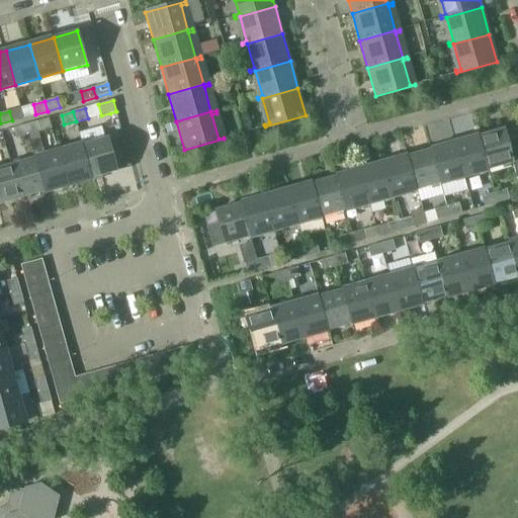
[(40,132),(37,121),(25,125),(28,135),(40,132)]
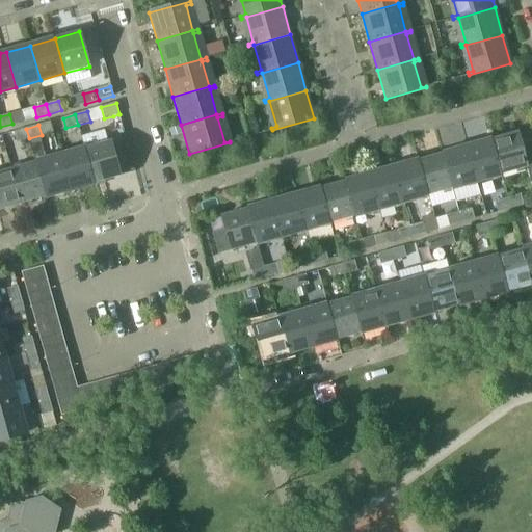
[(169,129),(171,136),(182,133),(180,127),(169,129)]
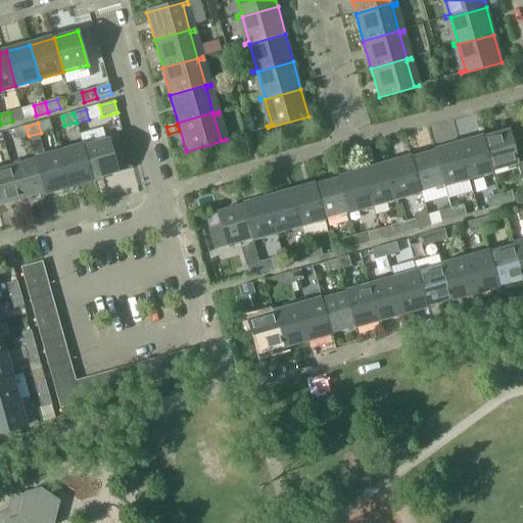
[(16,139),(29,136),(26,127),(14,130),(16,139)]
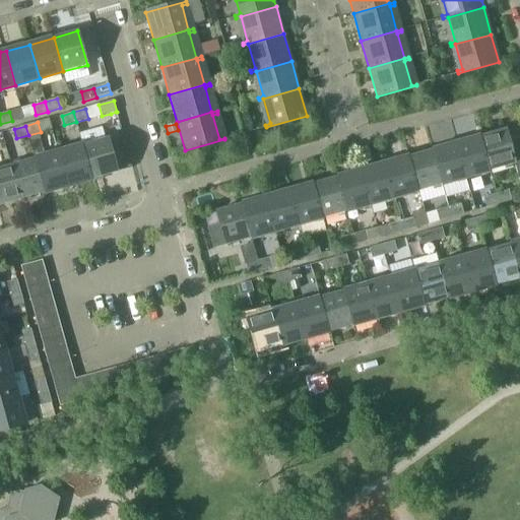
[(511,152),(508,141),(504,130),(480,137),(490,171),(514,164),(511,152)]
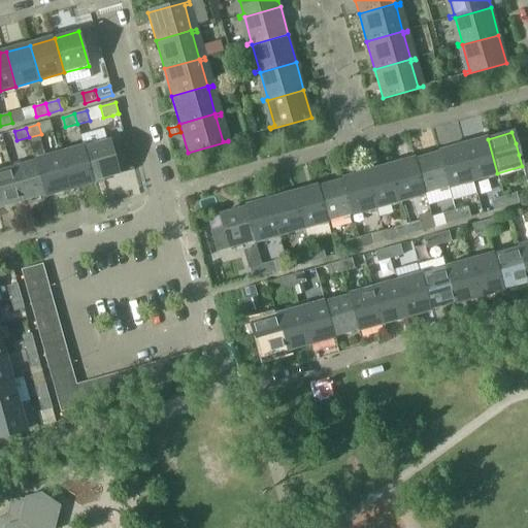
[(473,180),(497,173),(488,139),(463,146),(473,180)]
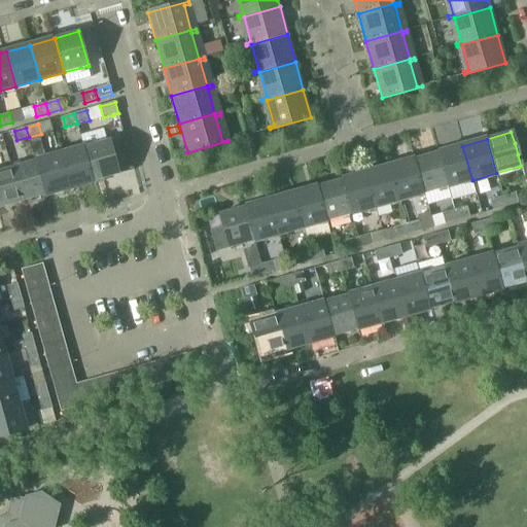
[(526,151),(526,139),(515,143),(518,154),(526,151)]
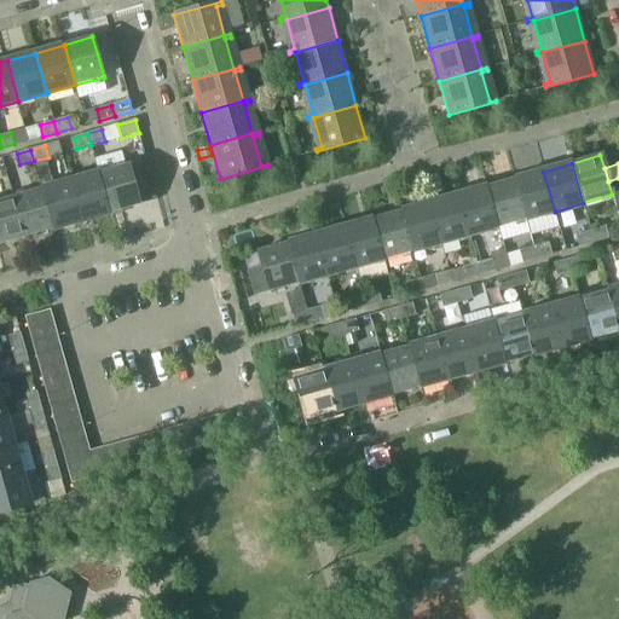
[(98,173),(110,213),(139,204),(128,165),(98,173)]
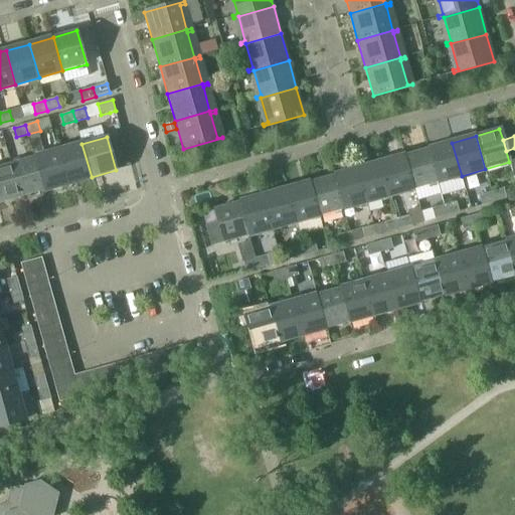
[(438,182),(462,176),(452,143),(427,149),(438,182)]
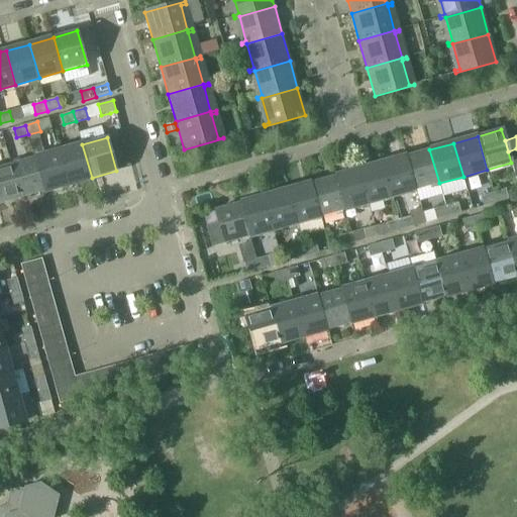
[(78,182),(92,178),(82,144),(59,151),(68,185),(78,182)]
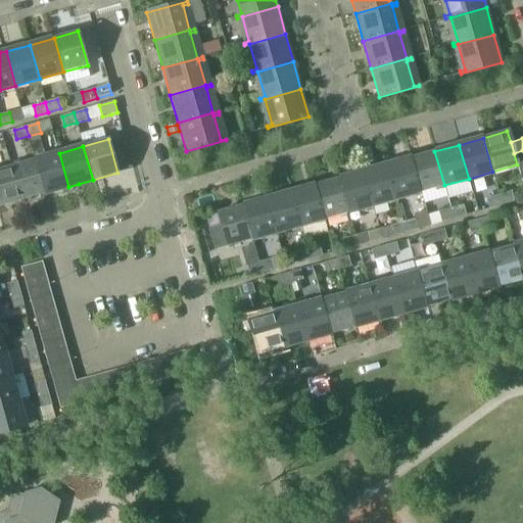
[(522,150),(514,153),(517,164),(522,162),(522,150)]
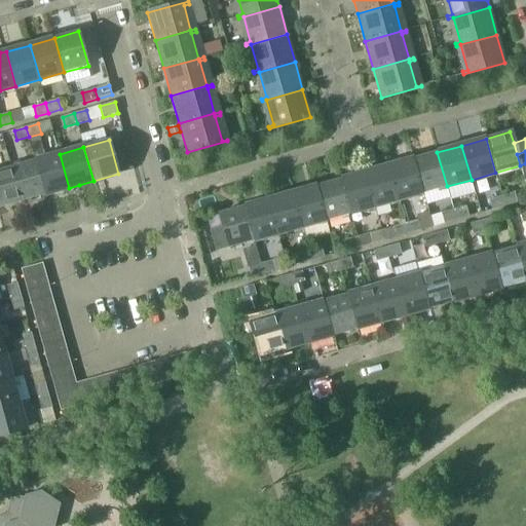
[(447,186),(437,152),(413,159),(422,193),(447,186)]
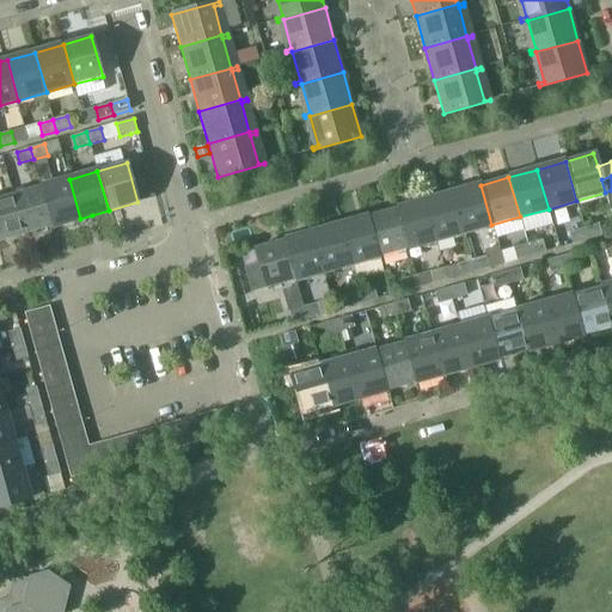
[(80,219),(69,179),(41,187),(53,226),(63,224),(80,219)]
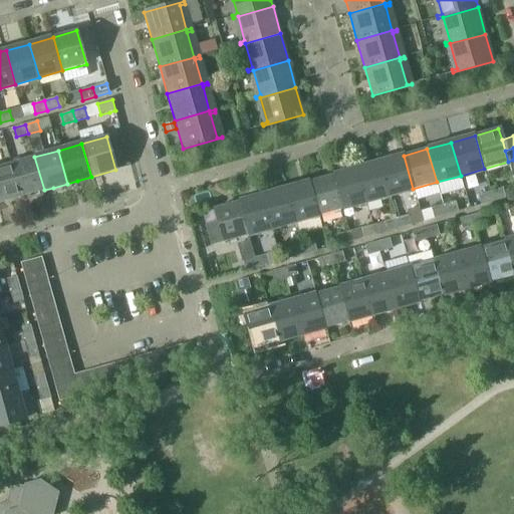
[(390,196),(413,189),(404,156),(379,163),(390,196)]
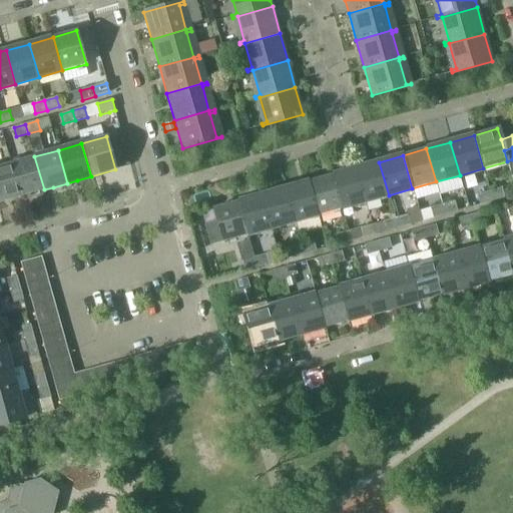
[(30,193),(44,189),(34,156),(11,163),(20,196),(30,193)]
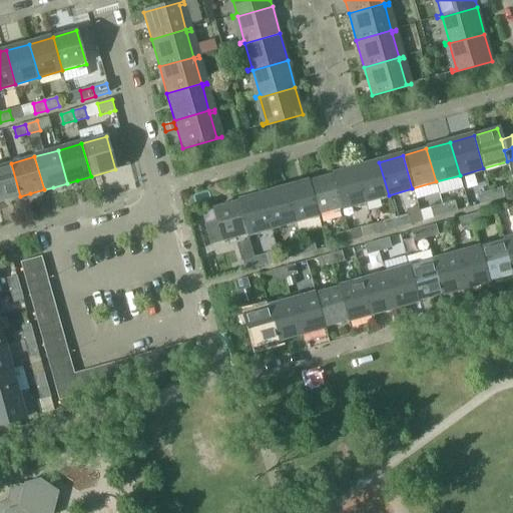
[(389,195),(379,162),(356,168),(365,201),(389,195)]
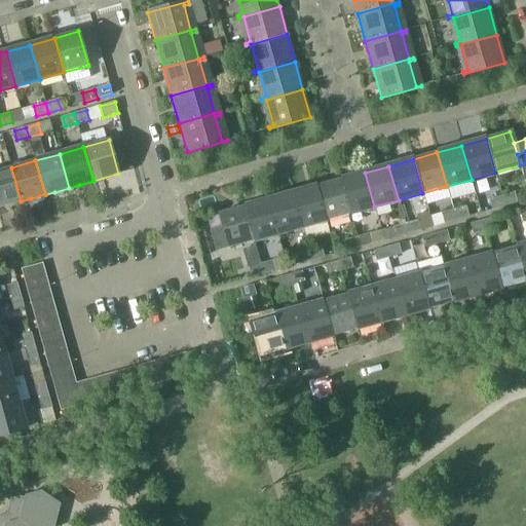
[(0,207),(6,205),(21,201),(11,167),(0,170),(0,207)]
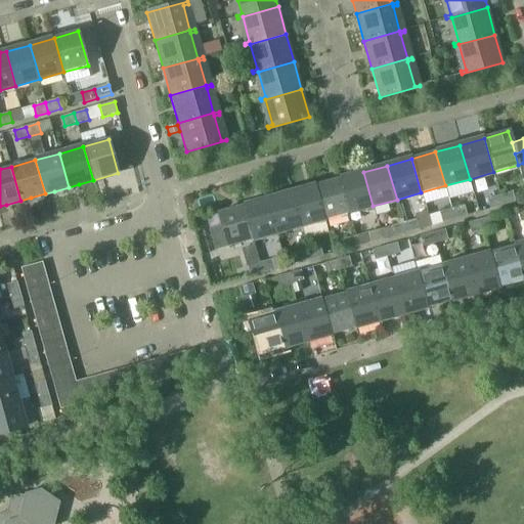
[(349,213),(373,206),(363,172),(339,179),(349,213)]
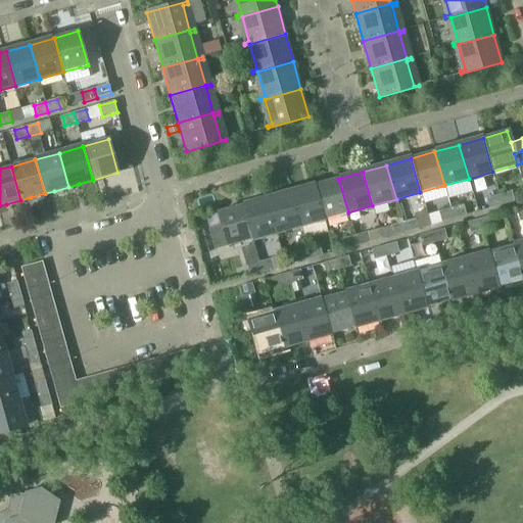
[(324,220),(348,212),(338,179),(314,186),(324,220)]
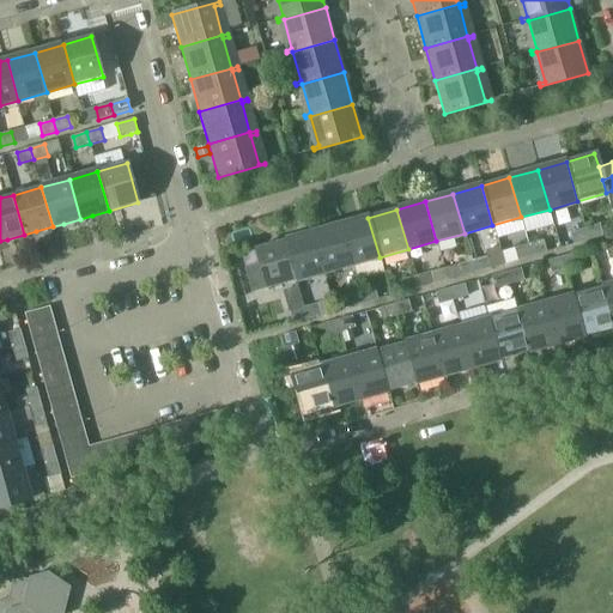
[(368,218),(340,225),(351,266),(380,258),(368,218)]
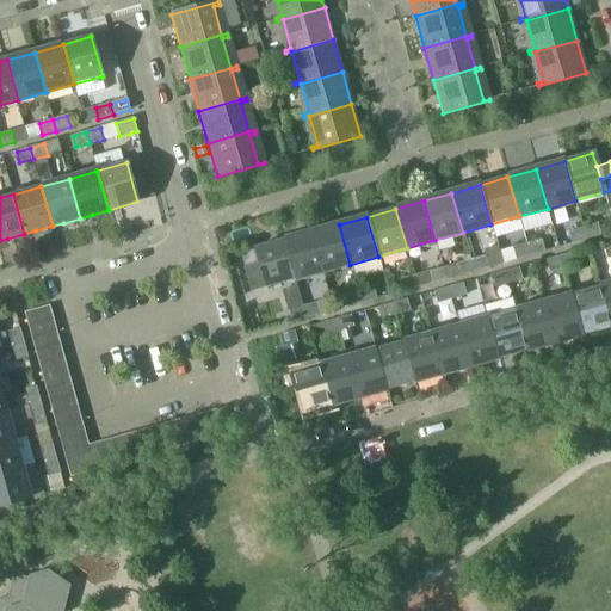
[(322,272),(350,265),(339,224),(310,233),(322,272)]
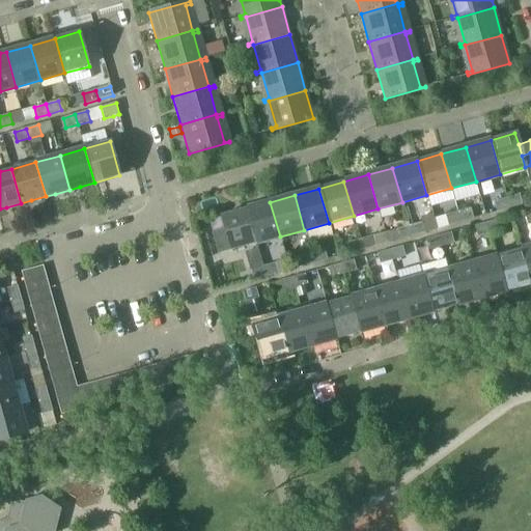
[(519,195),(507,198),(509,208),(522,204),(519,195)]
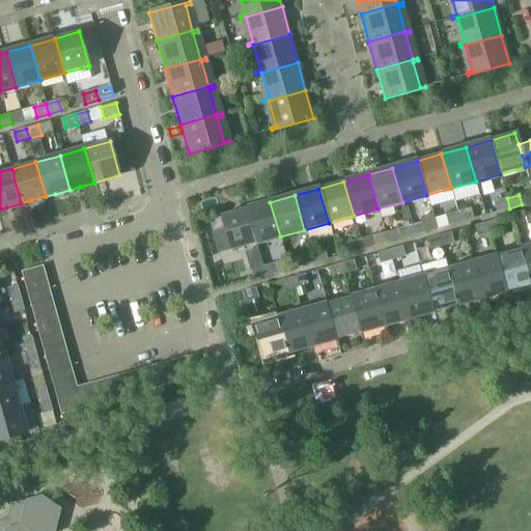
[(509,208),(507,198),(495,202),(497,212),(509,208)]
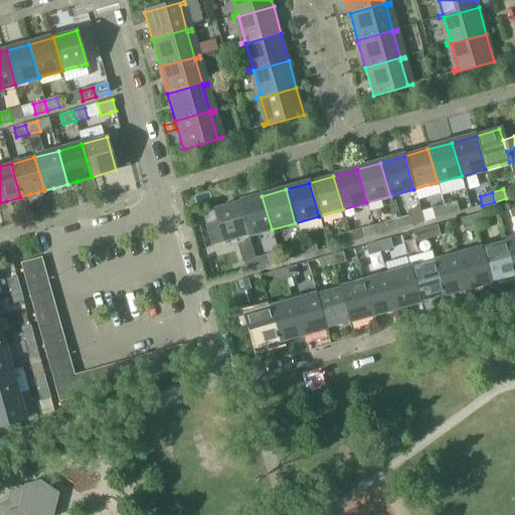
[(262,196),(238,203),(247,236),(272,229),(262,196)]
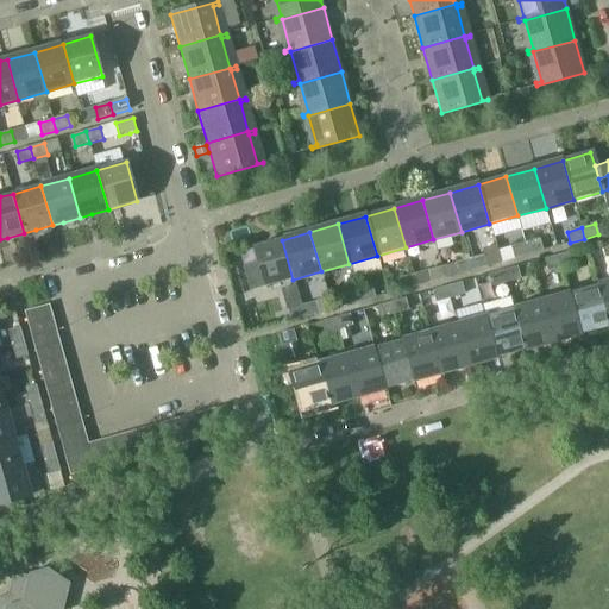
[(539,239),(525,243),(528,255),(542,250),(539,239)]
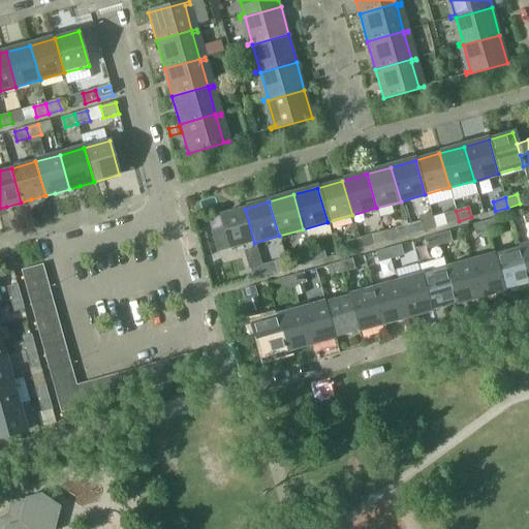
[(229,250),(254,243),(245,209),(220,215),(223,225),(223,228),(210,231),(216,253),(229,249),(229,250)]
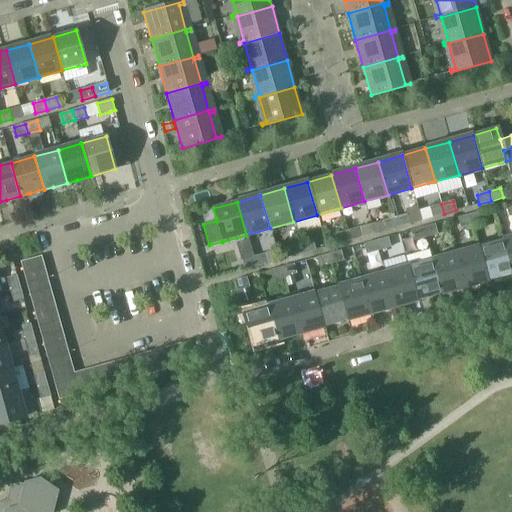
[(429,208),(432,217),(444,214),(441,204),(429,208)]
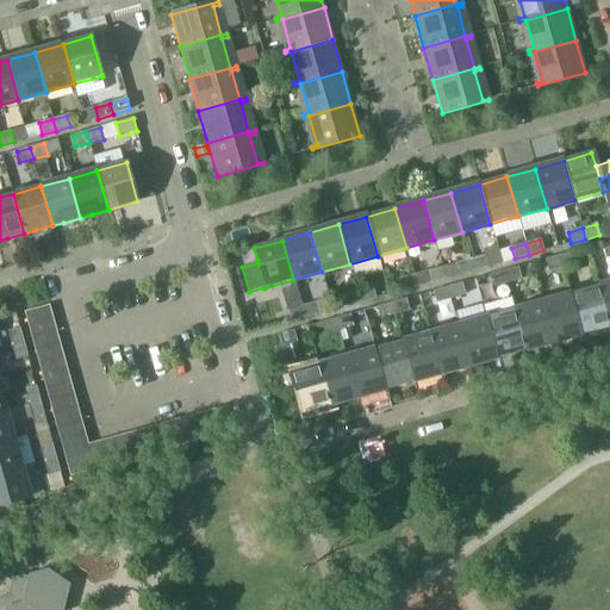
[(235,249),(237,259),(238,257),(246,255),(243,247),(235,249)]
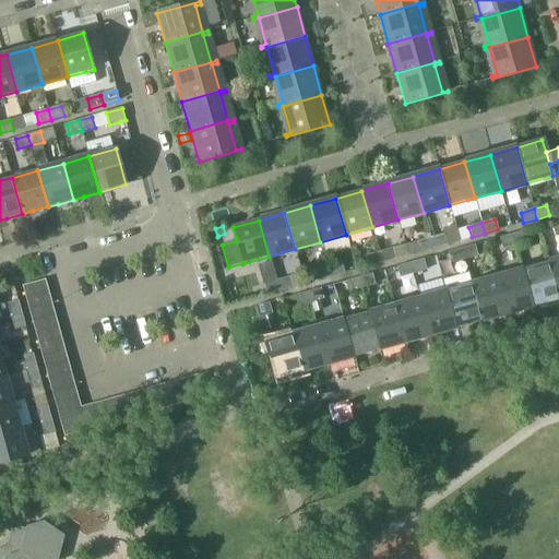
[(215,228),(206,232),(210,242),(219,240),(218,236),(217,237),(215,228)]
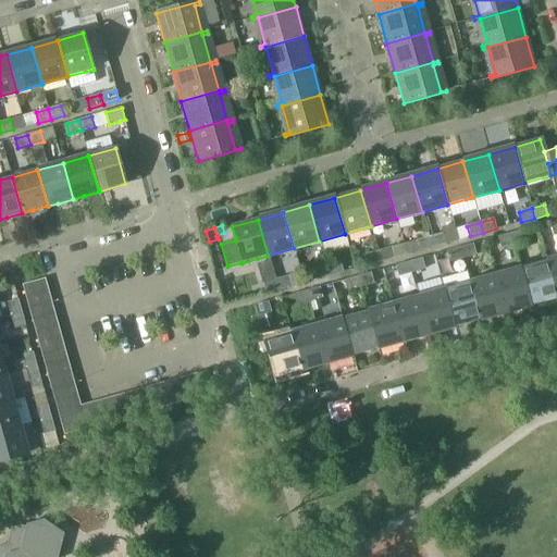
[(527,240),(524,230),(511,234),(514,244),(527,240)]
